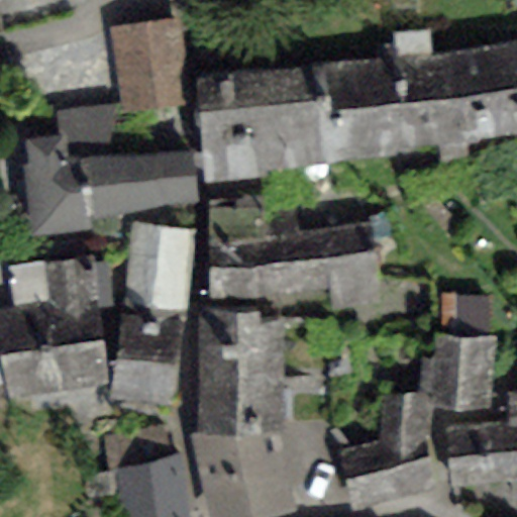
[(118,38),(130,118),(181,111),(169,31),(118,38)]
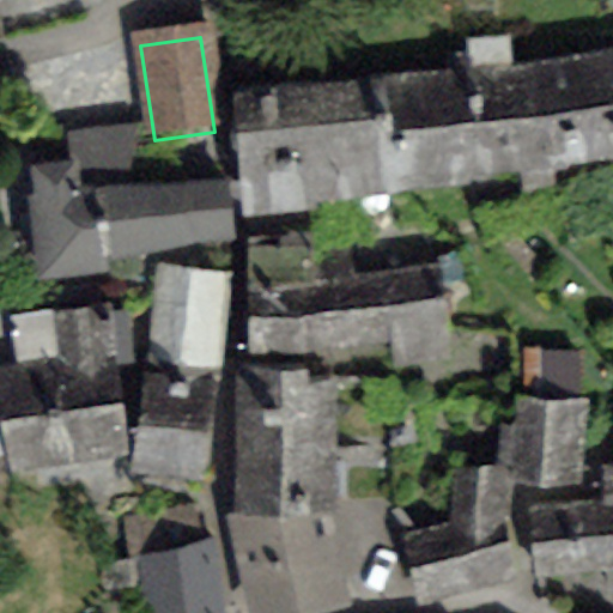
[(612,50),(584,55),(598,163),(612,161),(612,50)]
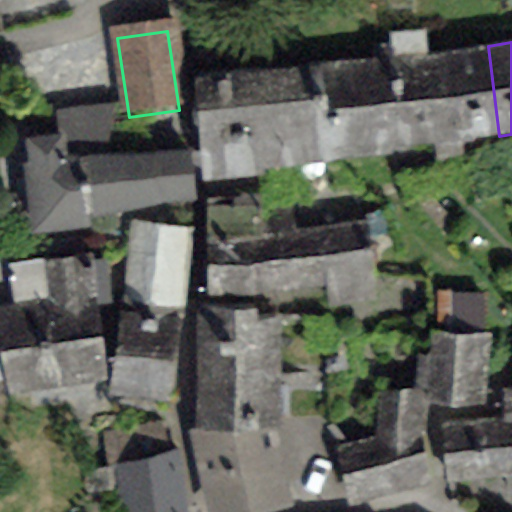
[(488,46),(447,50),(458,141),(499,136),(488,46)]
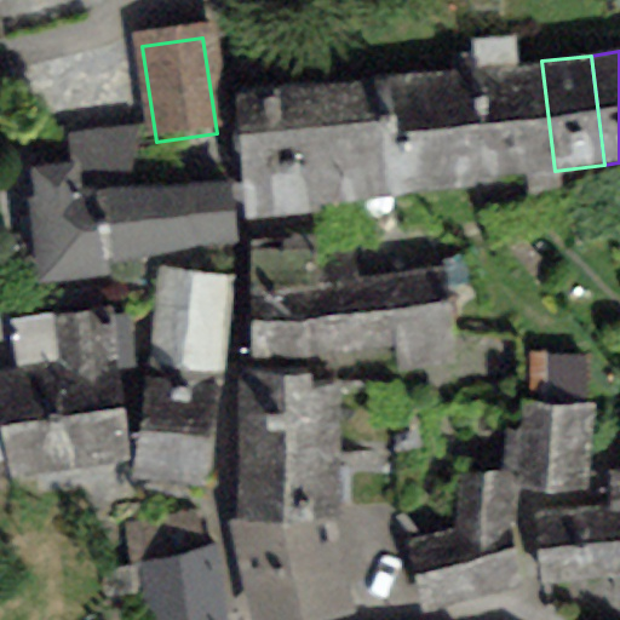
[(541,61),(459,72),(452,72),(465,183),(526,174),(529,196),(557,193),(555,171),(541,61)]
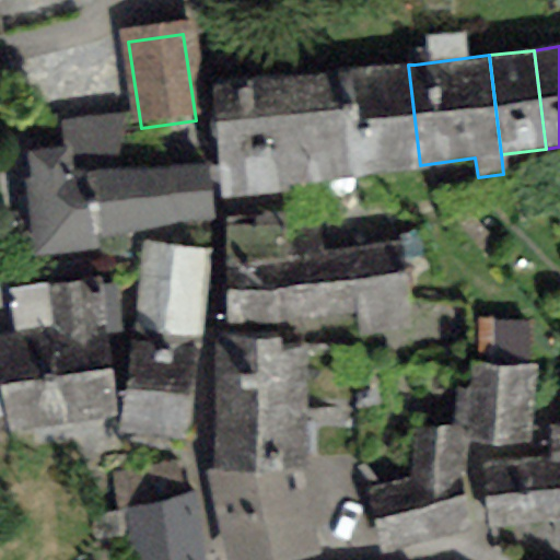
[(408,65),(337,73),(350,178),(420,170),(420,165),(408,65)]
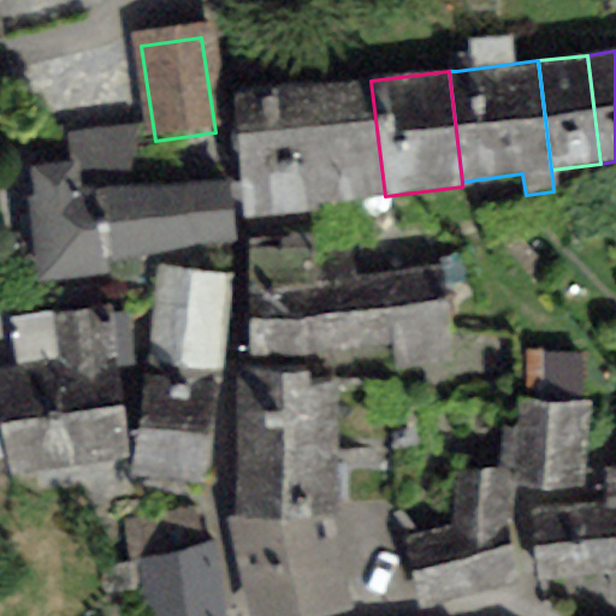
[(371,81),(300,87),(312,203),(385,196),(371,81)]
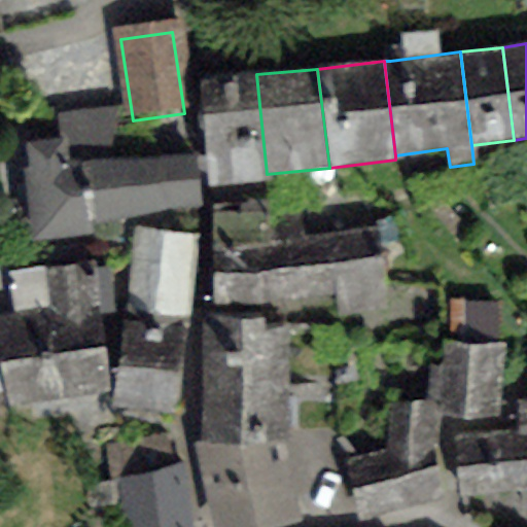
[(256,74),(199,81),(211,186),(268,180),(267,174),(256,74)]
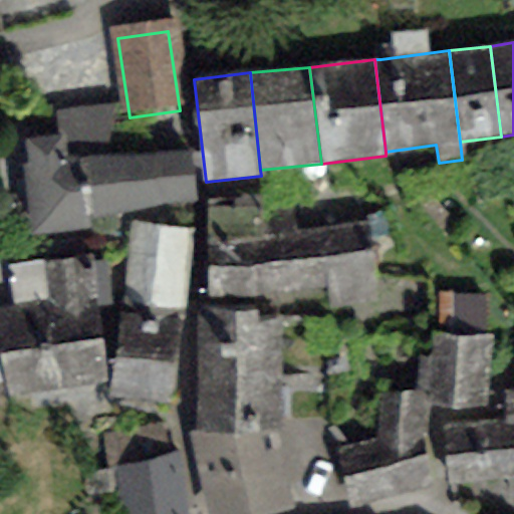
[(88,216),(189,205),(184,157),(80,168),(78,148),(23,154),(31,232),(89,226),(88,216)]
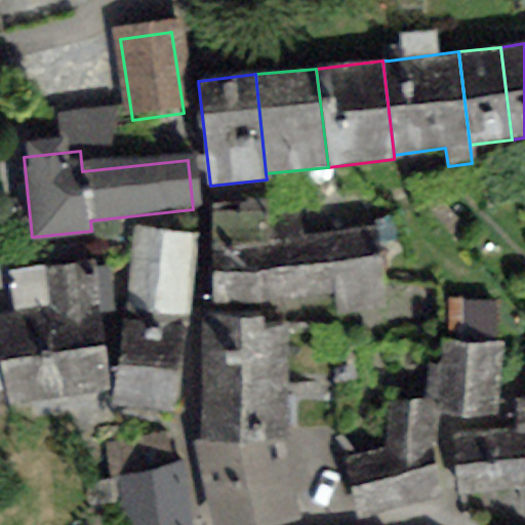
[(375,231),(210,247),(216,305),(333,292),(336,315),(384,311),(375,231)]
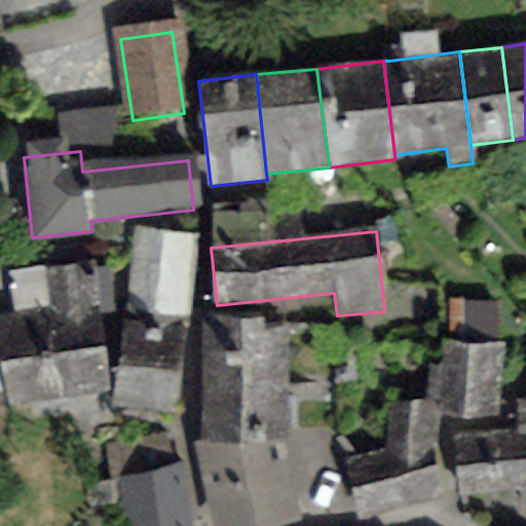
[(180,404),(195,243),(133,237),(125,310),(110,309),(102,397),(180,404)]
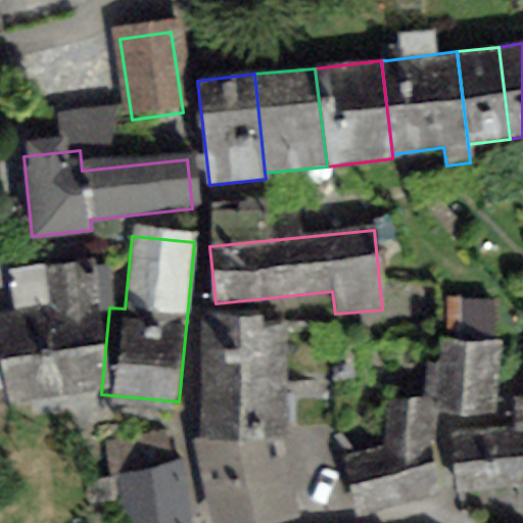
[(8,409),(101,394),(109,307),(104,269),(7,279),(18,303),(0,305),(0,353),(6,389),(8,409)]
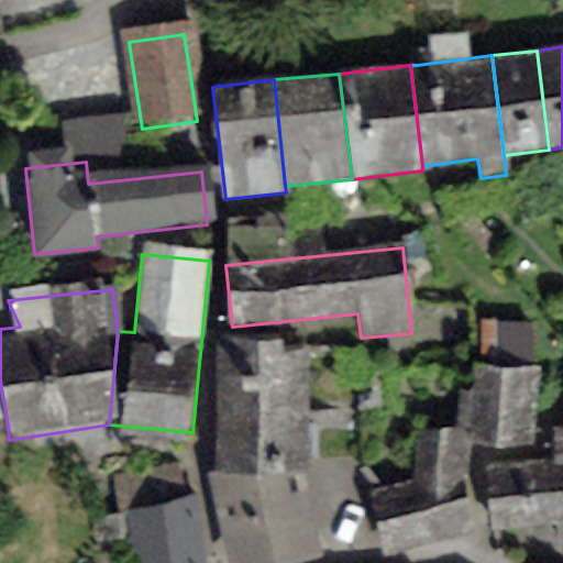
[(282,351),(282,339),(217,338),(214,411),(306,412),(307,351),(282,351)]
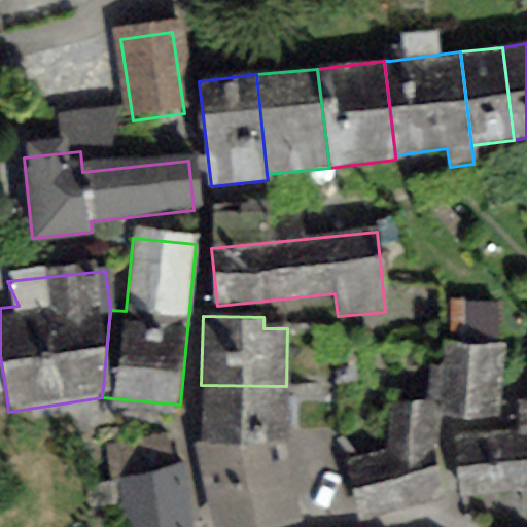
[(445,351),(440,413),(492,417),(496,355),(445,351)]
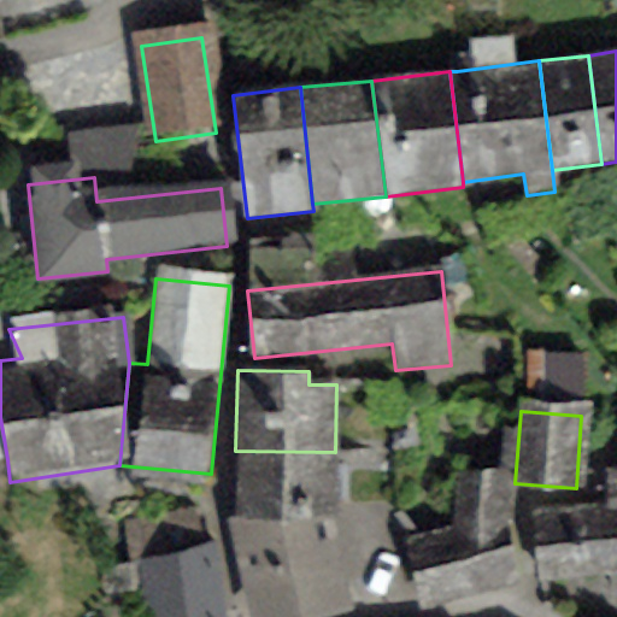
[(334,522),(335,452),(235,451),(234,519),(334,522)]
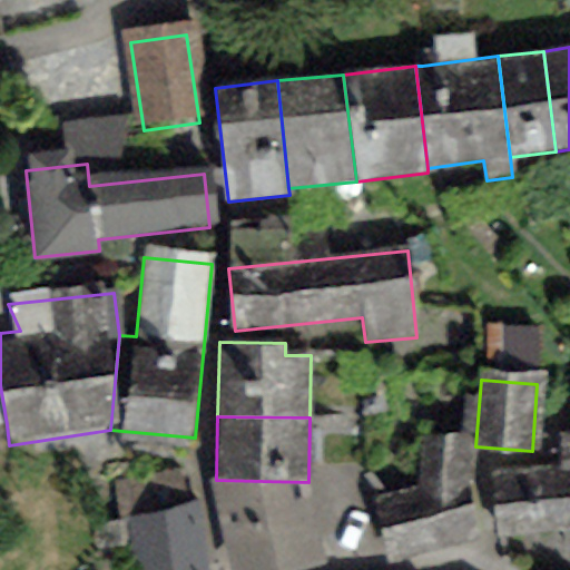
[(379,513),(395,566),(487,530),(478,475),(474,450),(435,443),(433,491),(379,513)]
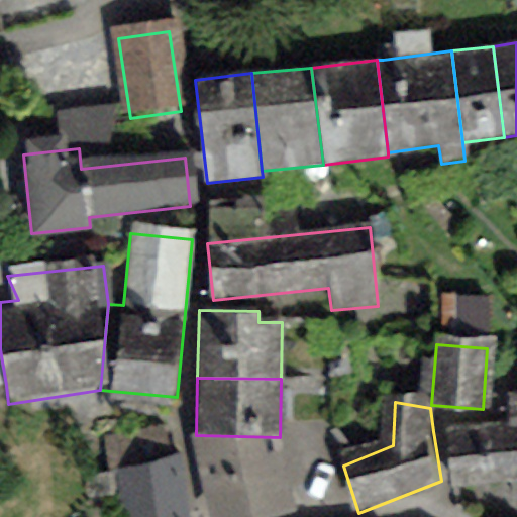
[(516,423),(449,431),(453,479),(509,476),(511,496),(516,495),(516,423)]
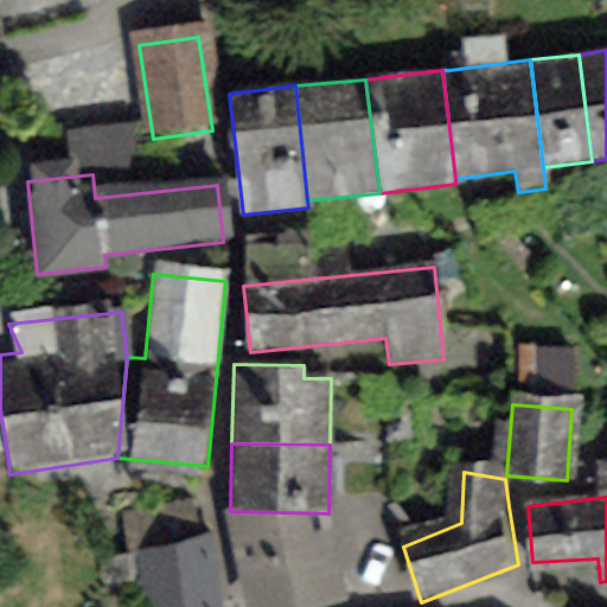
[(230,511),(222,511),(241,606),(321,606),(345,602),(328,513),(230,511)]
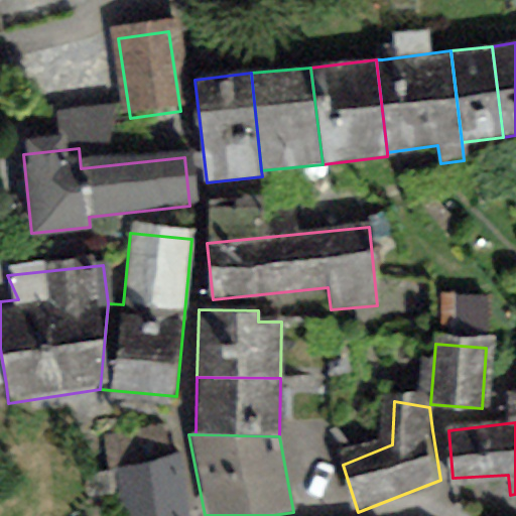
[(132,474),(135,515),(181,515),(177,469),(132,474)]
